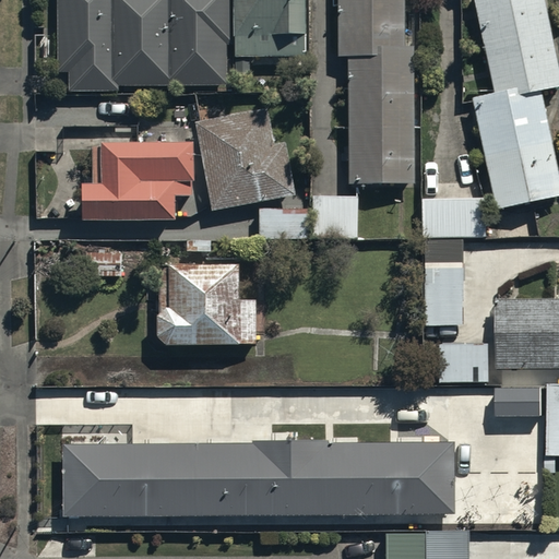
[(69,71),(69,90),(119,90),(119,82),(226,81),(226,43),(232,43),(230,0),(58,0),(59,71),(69,71)]
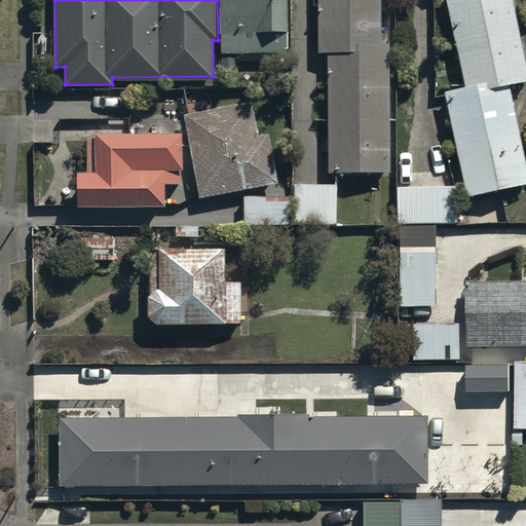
[(219,0),(220,33),(222,33),(222,50),(288,50),(288,0),(219,0)]
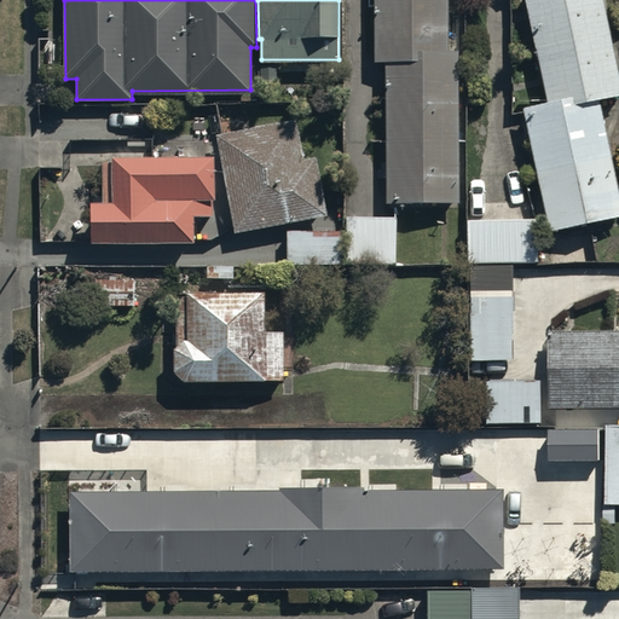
[(445,0),(372,0),(375,61),(383,61),(386,203),(458,201),(456,48),(446,48),(445,0)]
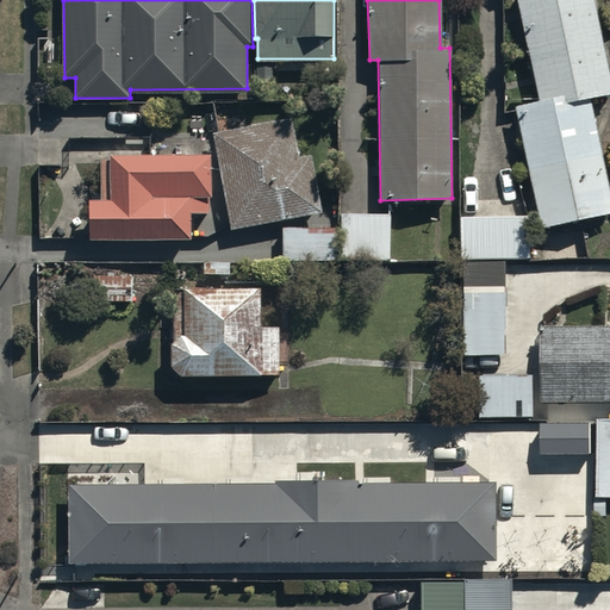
[(609,83),(592,0),(514,0),(536,99),(515,104),(540,224),(609,209),(609,197),(589,95),(609,89),(609,83)]
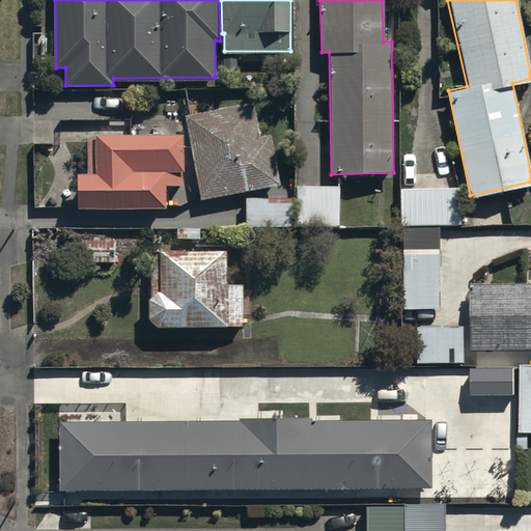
[(264,99),(185,114),(201,200),(282,185),(264,99)]
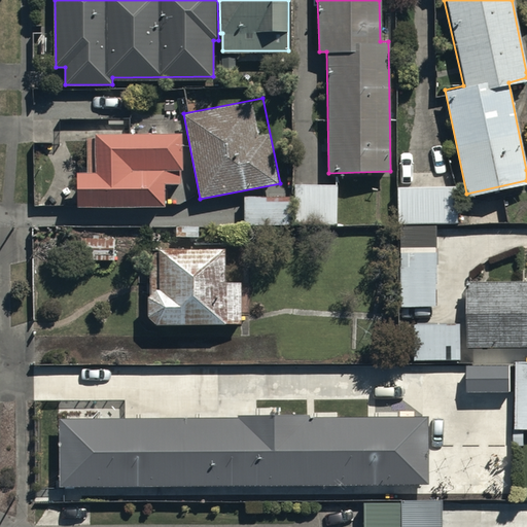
[(183,132),(97,132),(97,172),(77,172),(77,204),(165,204),(165,182),(182,182),(183,132)]
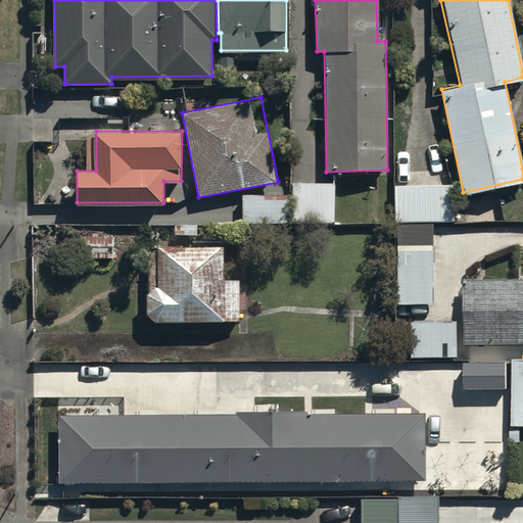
[(292,182),(292,192),(291,224),(335,224),(335,182),(292,182)]
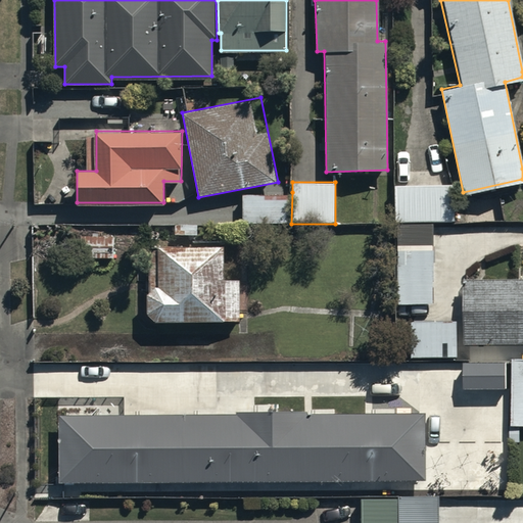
[(393,183),(393,220),(454,220),(454,183),(393,183)]
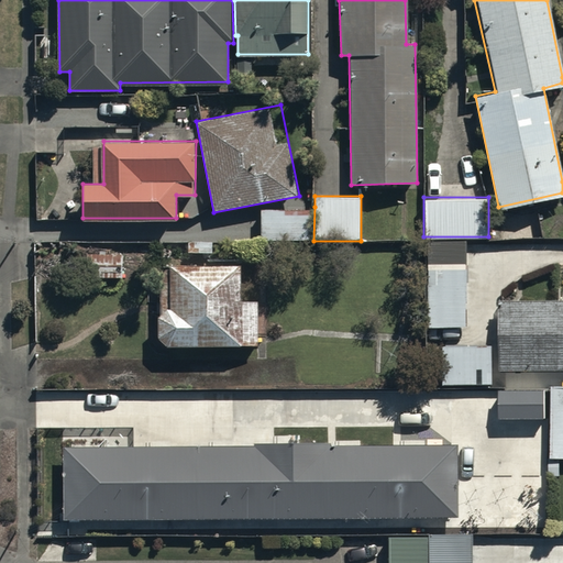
[(313,241),(315,207),(262,207),(262,241),(313,241)]
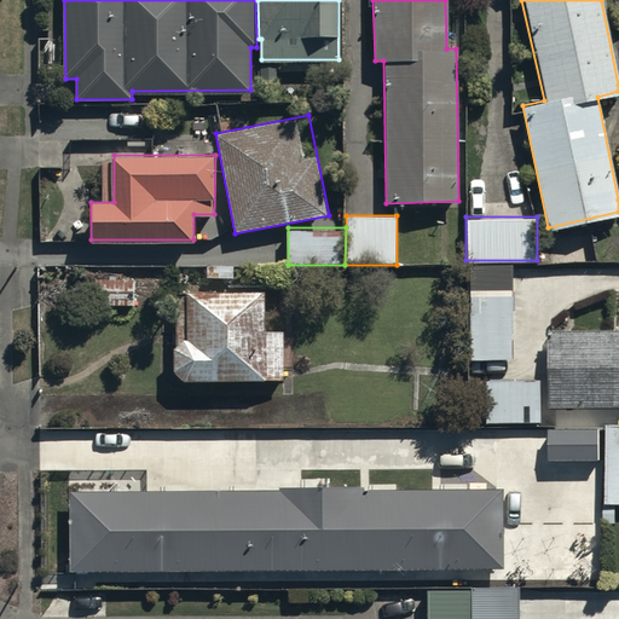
[(508,265),(468,265),(470,360),(510,359),(508,265)]
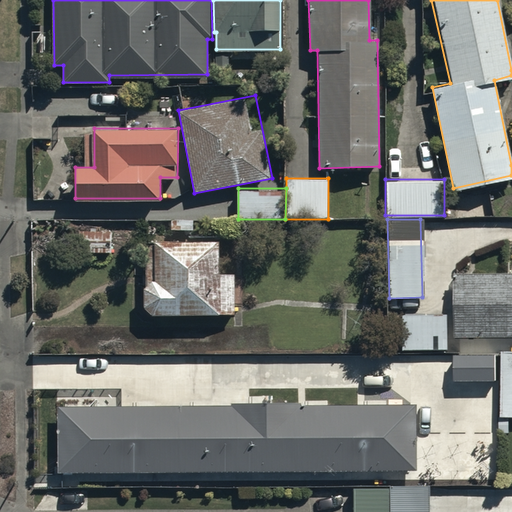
[(144,306),(152,314),(234,314),(234,308),(240,308),(240,284),(233,284),(233,274),(219,273),(219,240),(159,240),(159,284),(144,284),(144,306)]
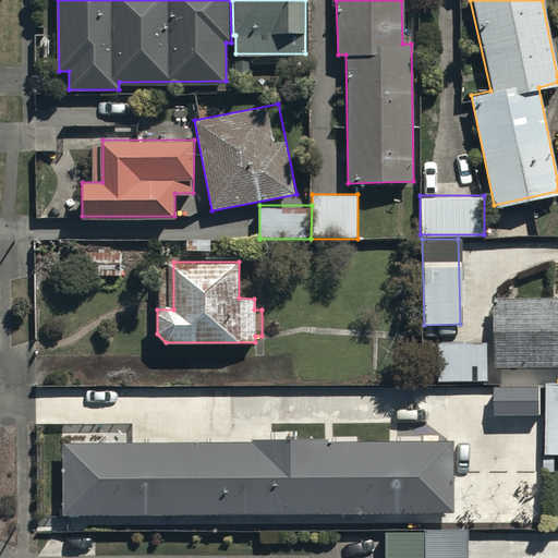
[(557,295),(496,296),(496,365),(557,365),(557,295)]
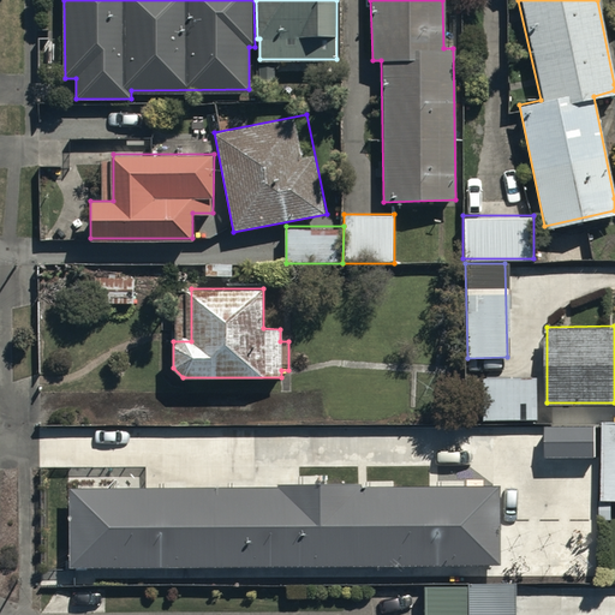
[(533,377),(481,377),(481,419),(533,419),(533,377)]
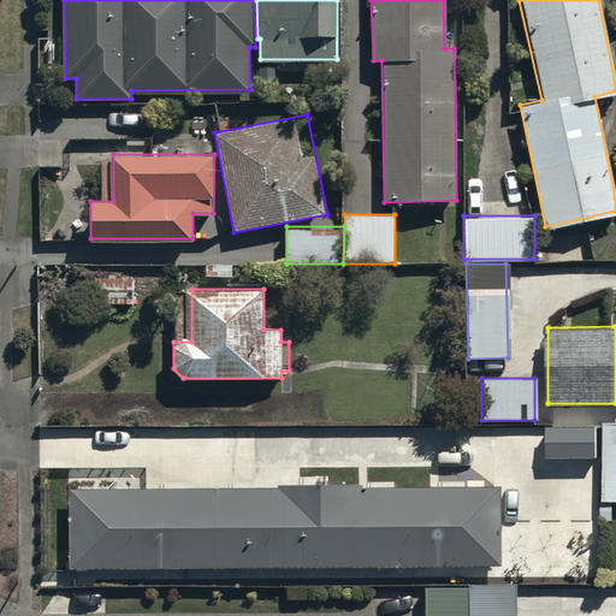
[(593,461),(596,425),(554,422),(551,458),(593,461)]
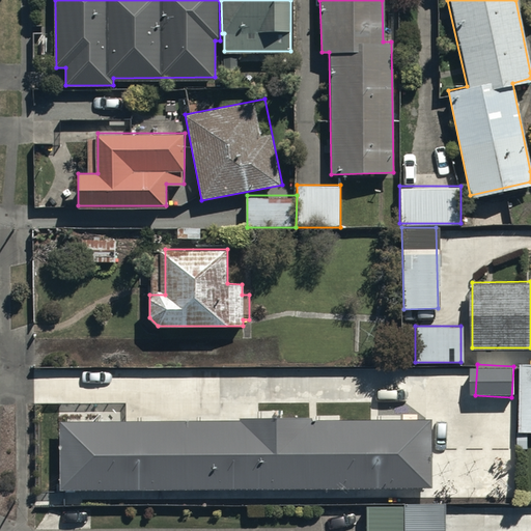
[(530,365),(520,365),(520,429),(530,429),(530,365)]
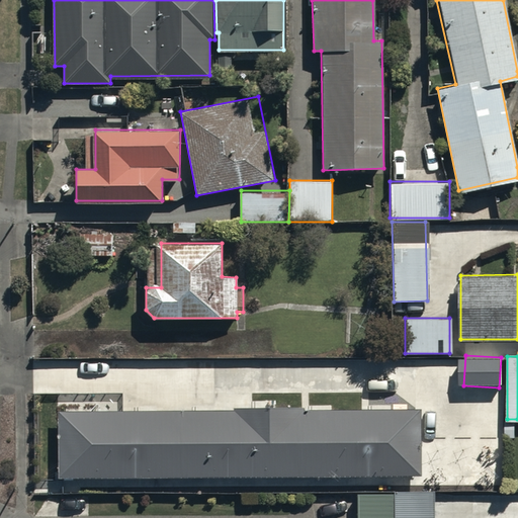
[(57,412),(57,477),(419,472),(418,408),(306,409),(306,407),(234,408),(234,410),(57,412)]
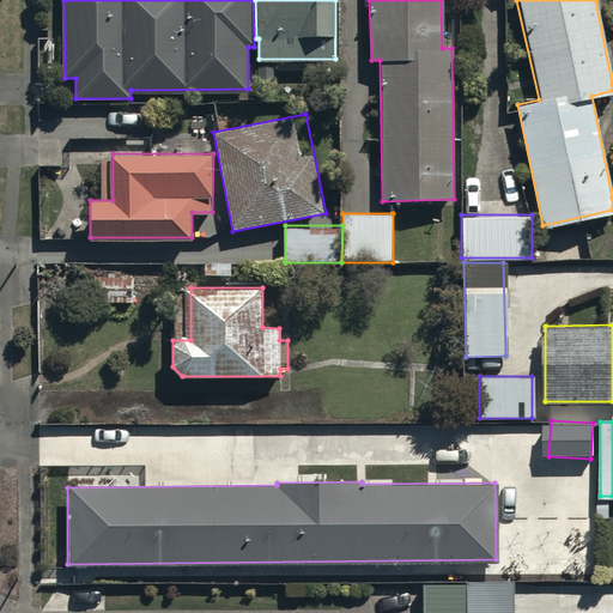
[(462,612),(461,580),(419,580),(419,612),(462,612)]
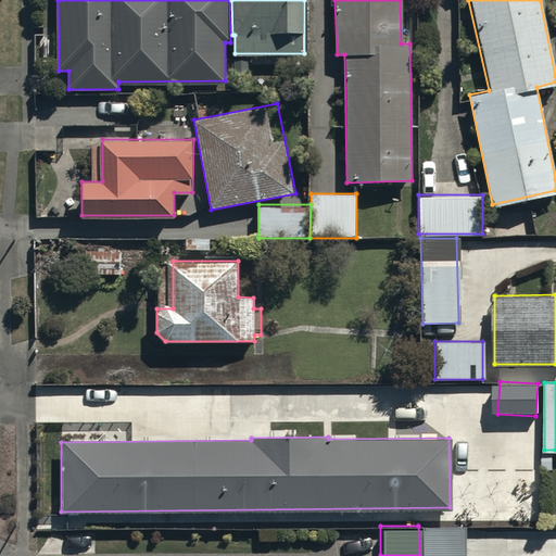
[(466,555),(466,529),(424,529),(424,555),(466,555)]
